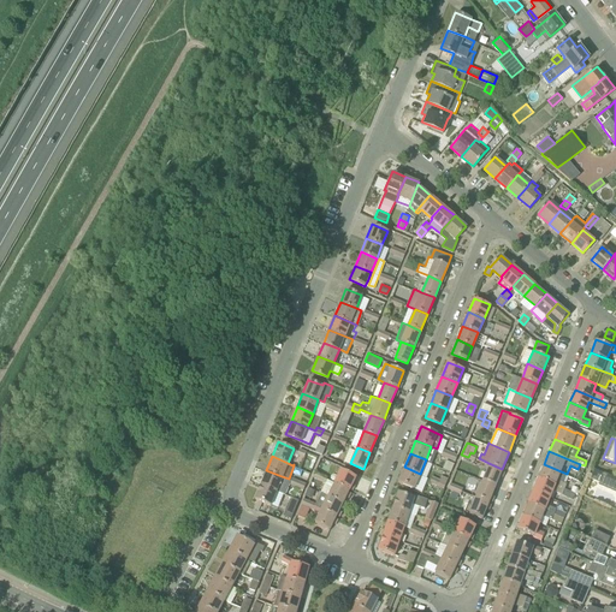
[(489,463),(483,479),(496,485),(502,469),(489,463)]
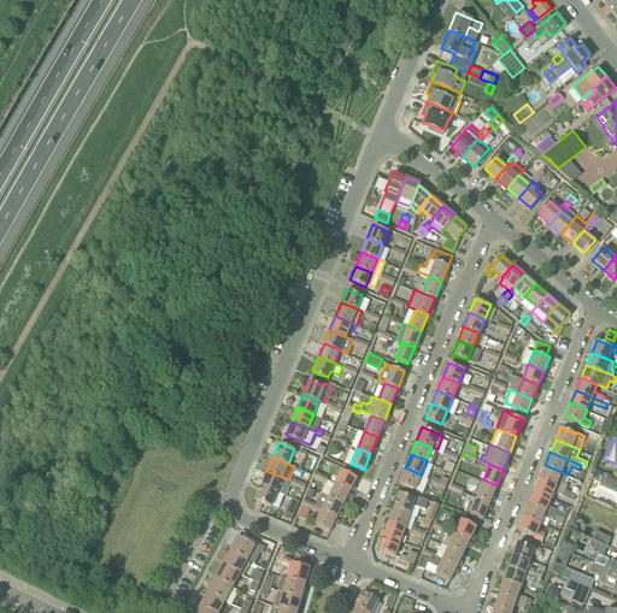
[(566,483),(565,482),(568,475),(545,465),(540,477),(565,488),(566,483)]
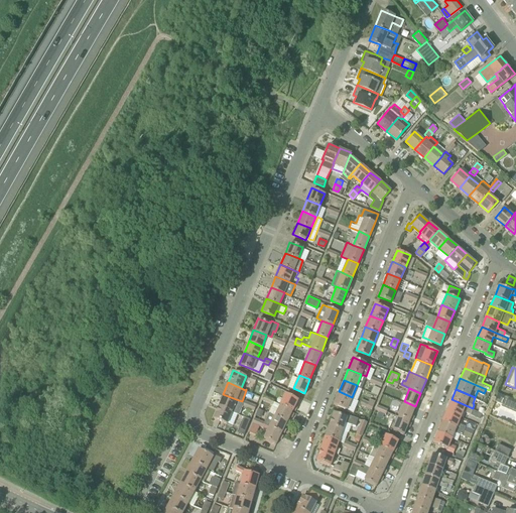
[(246,398),(257,402),(259,395),(249,391),(246,398)]
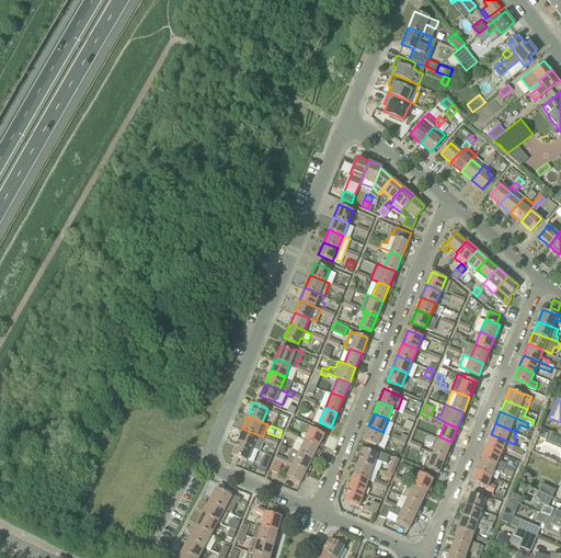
[(368,425),(363,439),(377,444),(382,432),(368,425)]
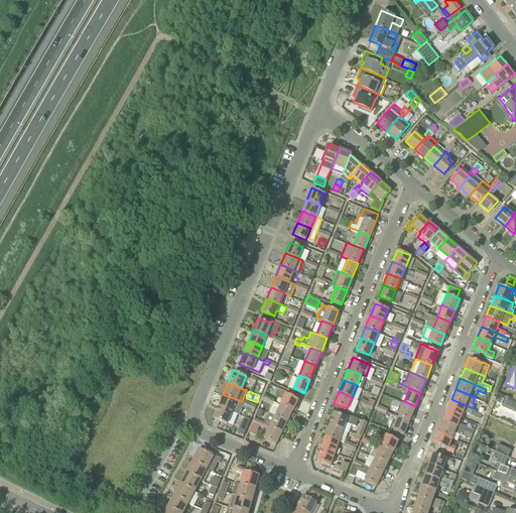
[(387,402),(390,395),(383,392),(381,399),(387,402)]
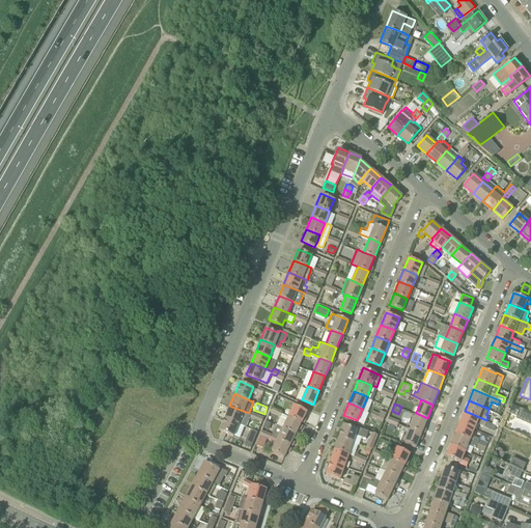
[(301,422),(306,411),(295,405),(288,416),(301,422)]
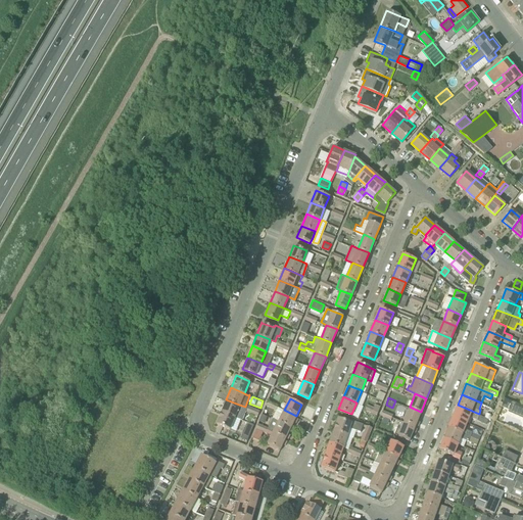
[(234,417),(235,416),(239,405),(226,399),(222,411),(234,417)]
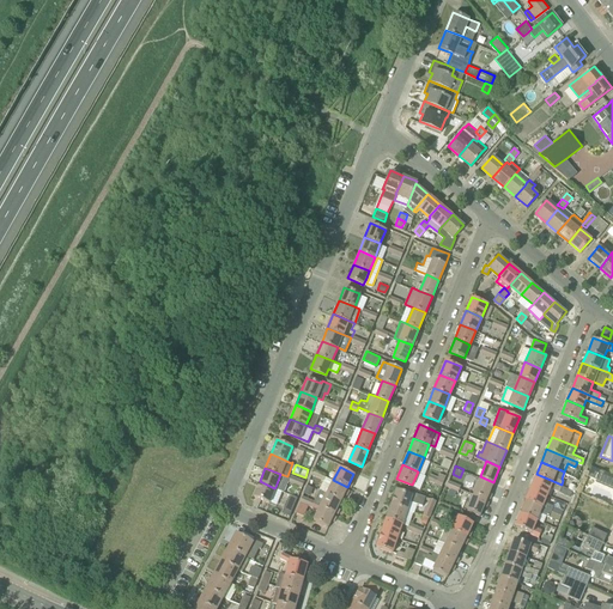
[(612,474),(600,469),(596,480),(612,487),(612,474)]
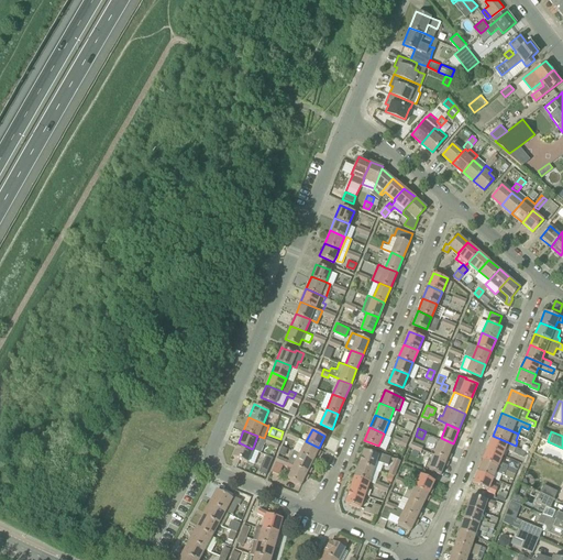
[(403,437),(401,437),(399,443),(406,446),(409,437),(404,434),(403,437)]
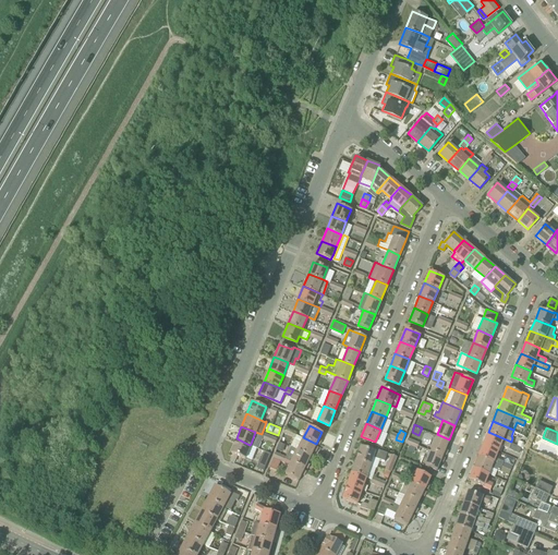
[(521,446),(511,442),(488,432),(484,444),(498,449),(501,444),(519,450),(521,446)]
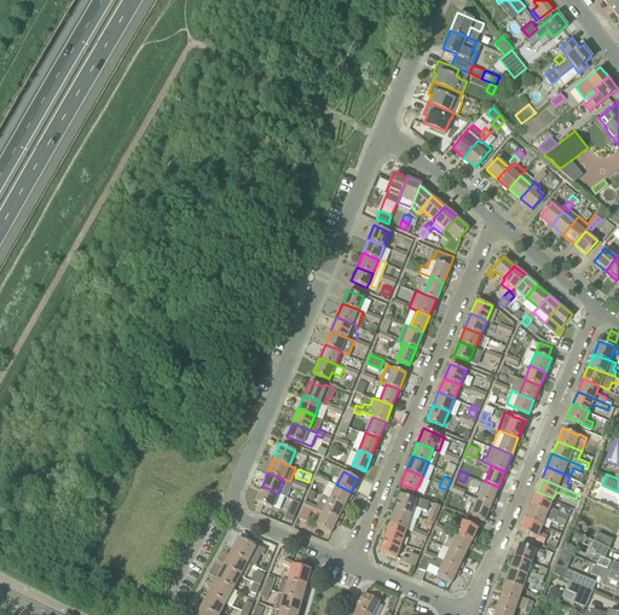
[(498,487),(485,481),(478,498),(491,504),(498,487)]
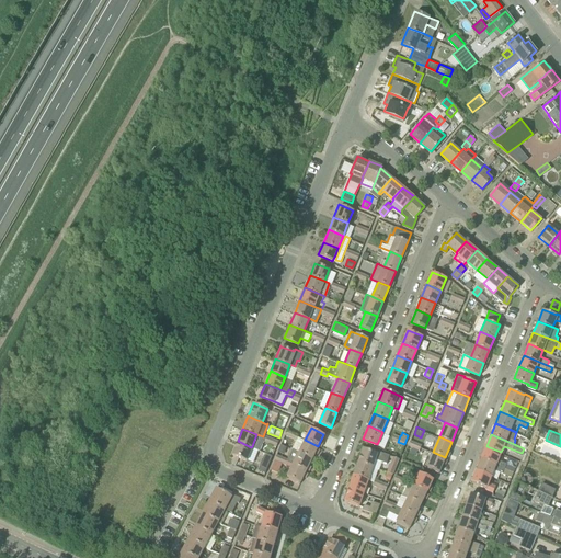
[(304,440),(298,452),(311,458),(318,446),(305,440),(304,440)]
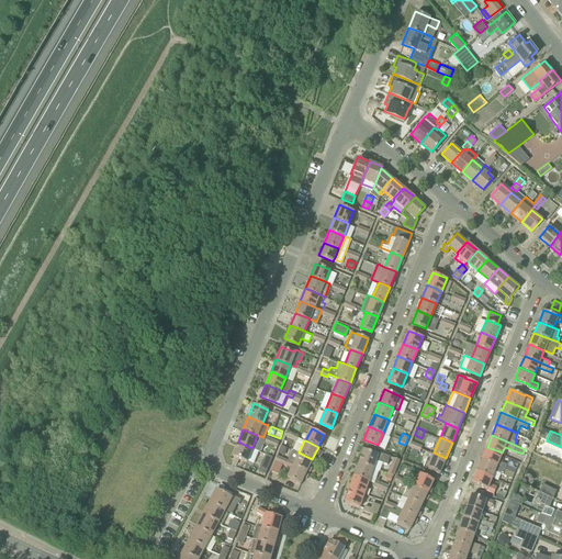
[(530,444),(520,440),(518,446),(528,449),(530,444)]
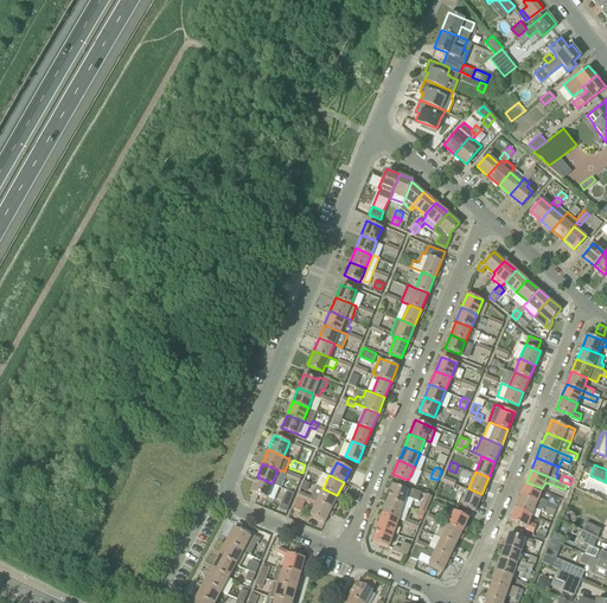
[(251,491),(267,496),(272,483),(257,476),(251,491)]
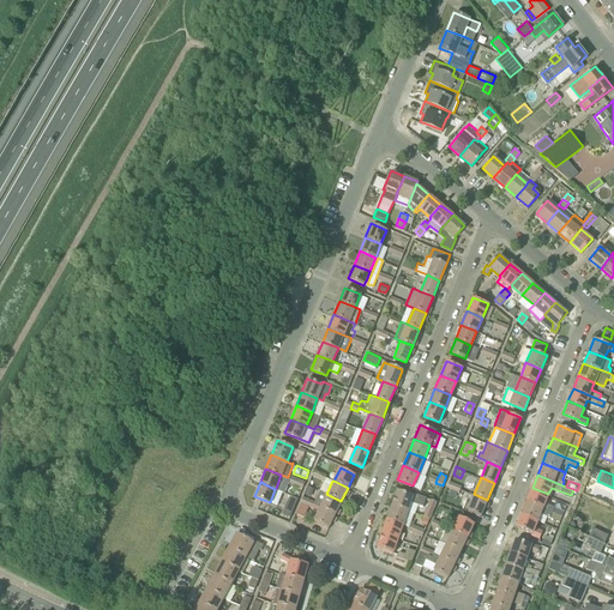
[(311,495),(314,487),(307,484),(304,493),(311,495)]
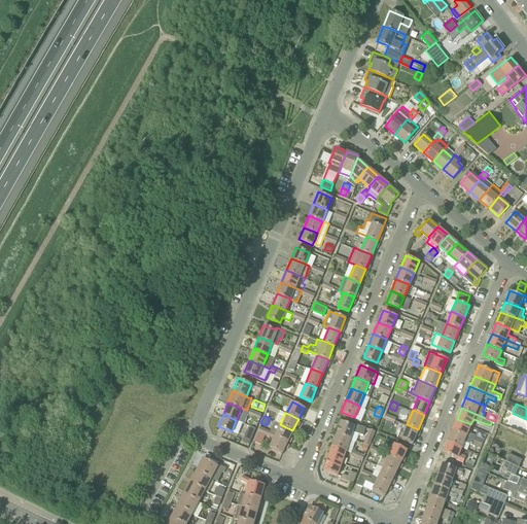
[(476,434),(478,427),(470,424),(457,419),(452,429),(482,442),(483,438),(476,434)]
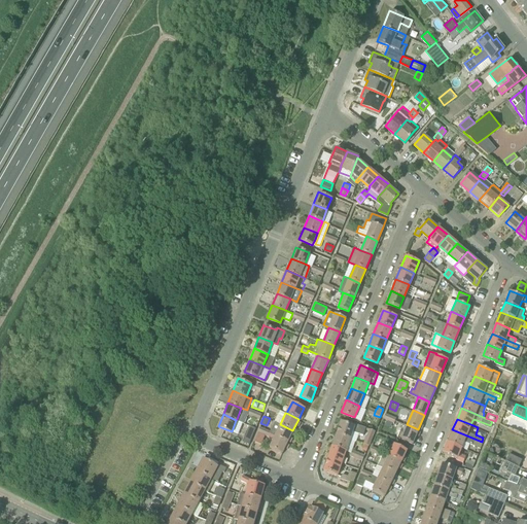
[(274,421),(274,420),(273,420),(271,425),(272,425),(271,429),(269,432),(275,435),(287,442),(292,430),(280,424),(274,421)]
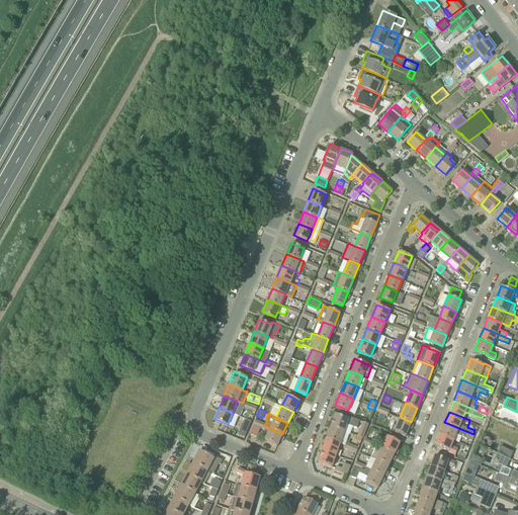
[(344,430),(346,423),(357,426),(359,419),(349,415),(348,418),(335,413),(331,425),(344,430)]
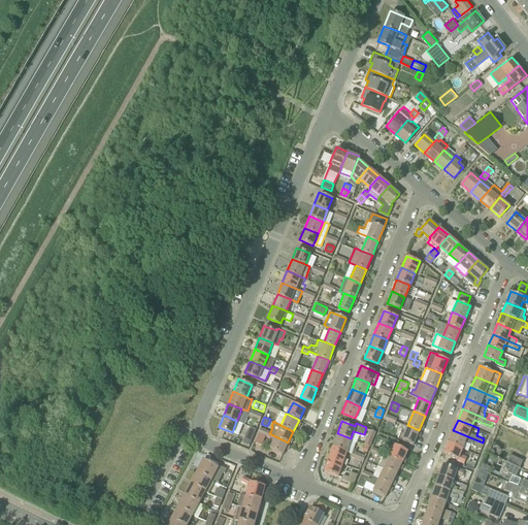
[(250,444),(256,428),(250,425),(242,441),(250,444)]
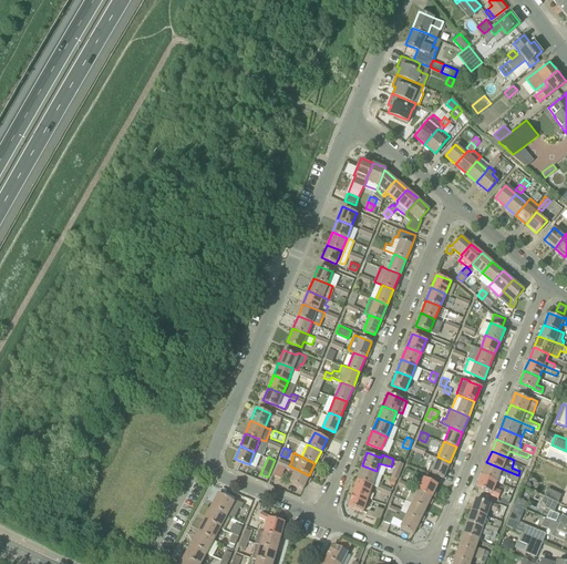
[(432,472),(444,477),(450,462),(437,457),(432,472)]
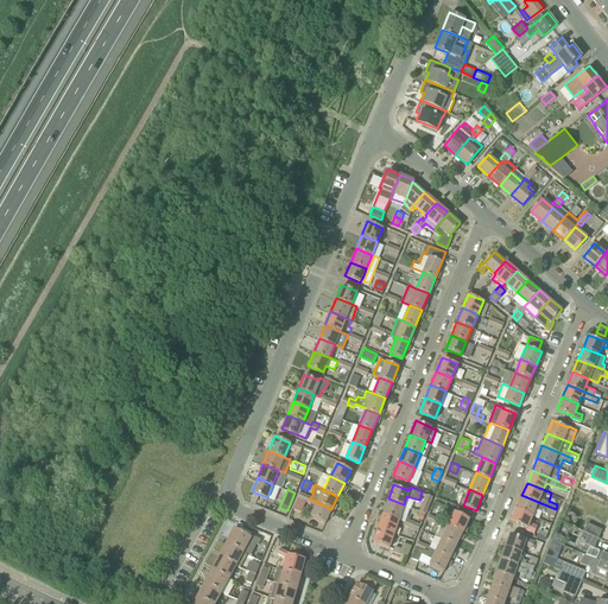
[(553,515),(556,509),(521,495),(517,508),(532,515),(532,514),(536,508),(553,515)]
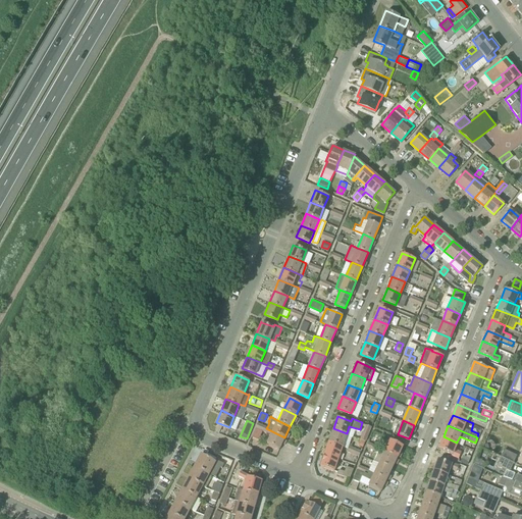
[(347,433),(333,428),(329,440),(343,445),(343,446),(348,447),(349,445),(352,435),(347,433)]
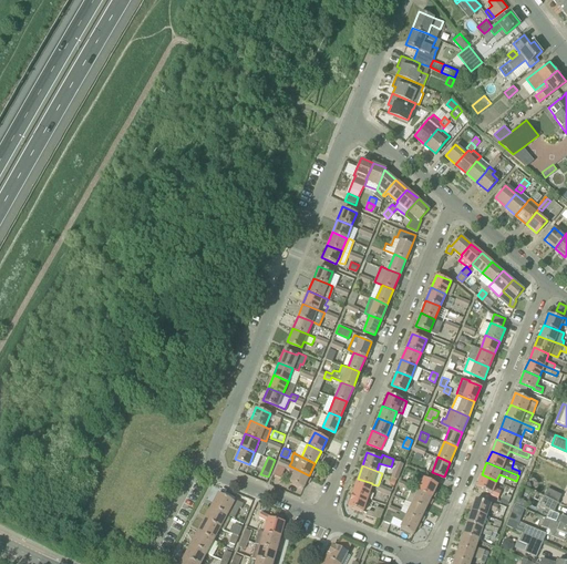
[(394,468),(391,475),(397,478),(398,478),(400,470),(394,468)]
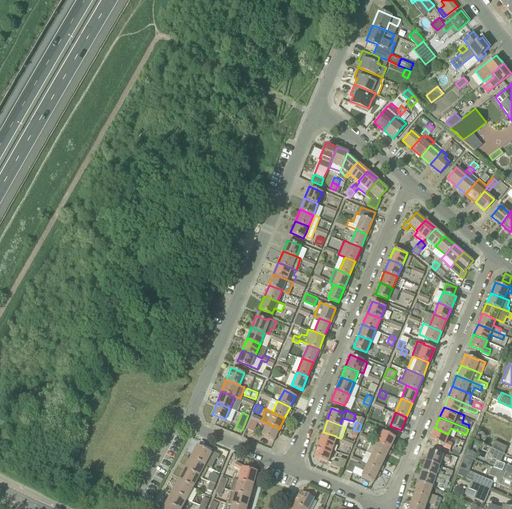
[(267,423),(261,434),(273,440),(279,429),(267,423)]
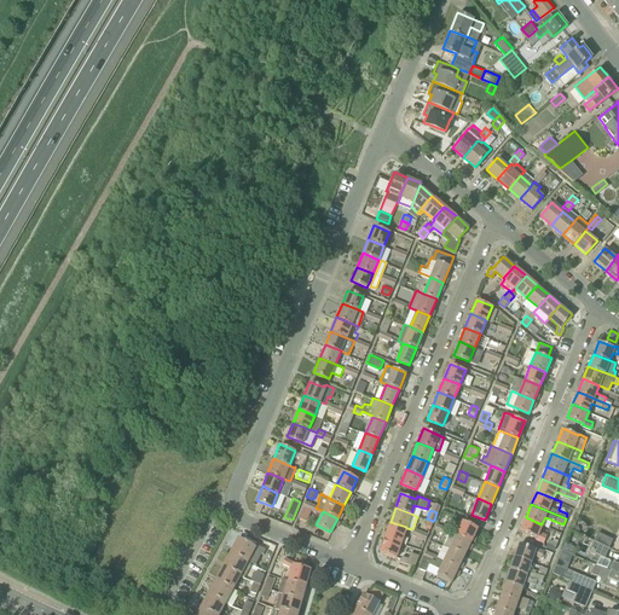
[(526,517),(520,531),(536,537),(534,538),(543,541),(544,541),(548,534),(550,527),(542,523),(542,524),(526,517)]
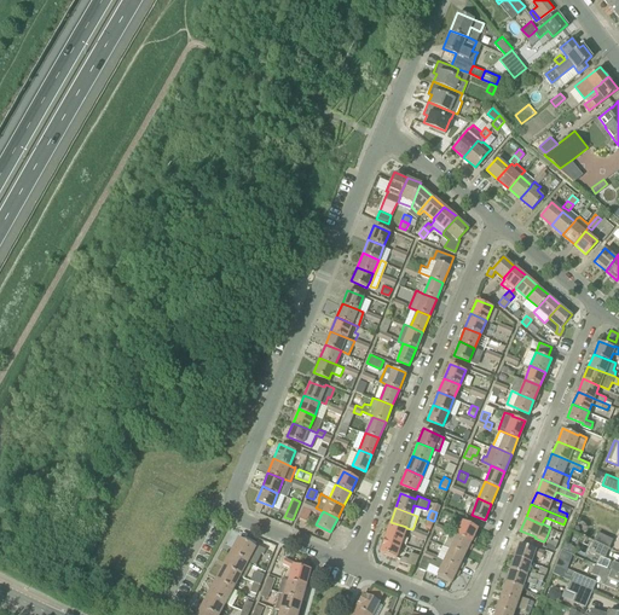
[(478,527),(463,520),(457,533),(472,540),(478,527)]
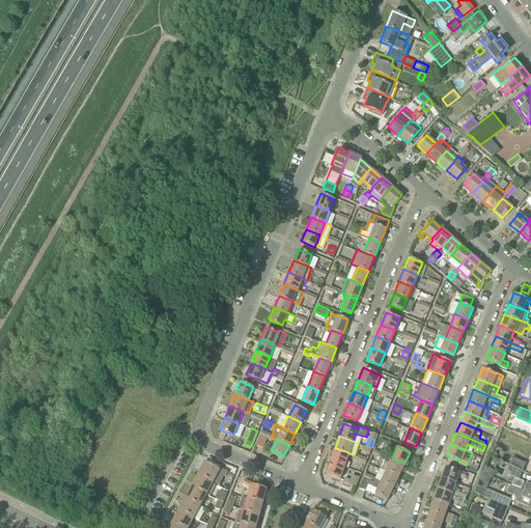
[(335,448),(330,461),(344,465),(348,453),(348,452),(335,448)]
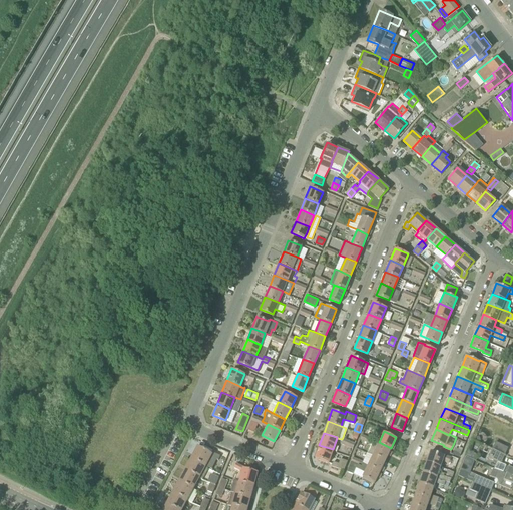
[(462,449),(464,443),(465,441),(458,438),(458,440),(457,440),(455,446),(462,449)]
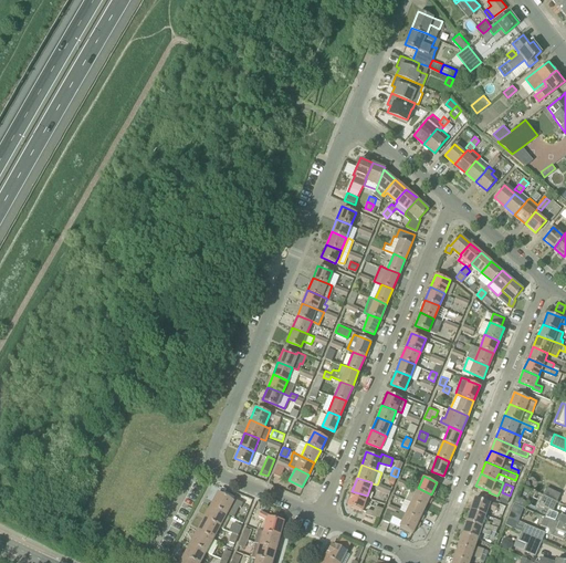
[(431,494),(418,488),(417,489),(411,487),(406,499),(411,501),(411,500),(425,507),(431,494)]
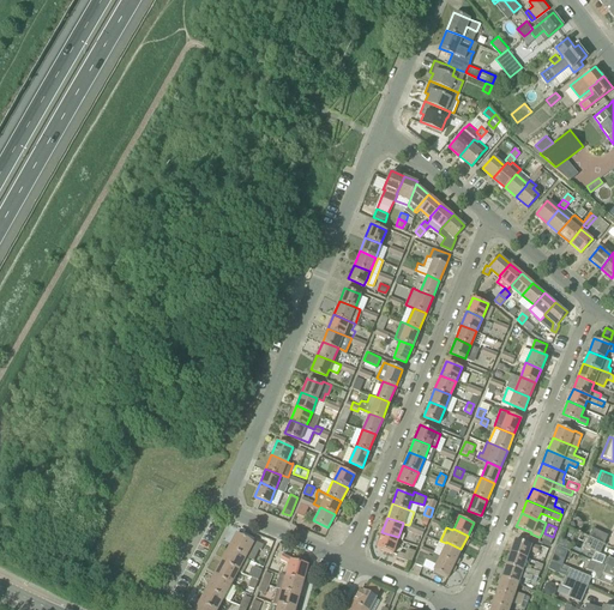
[(590,535),(605,542),(608,533),(594,527),(590,535)]
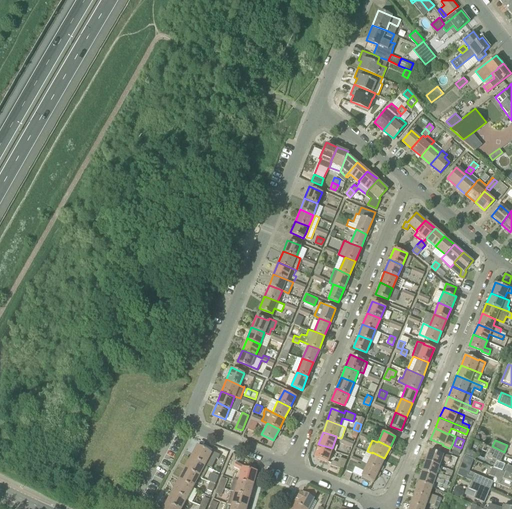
[(314,456),(327,461),(332,448),(318,444),(314,456)]
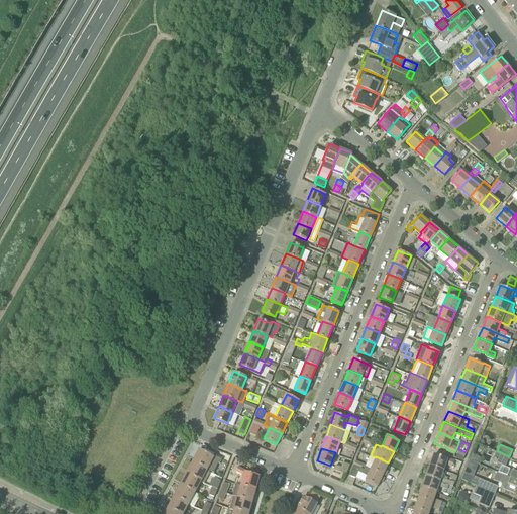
[(219,463),(221,457),(213,454),(212,456),(199,449),(193,460),(206,469),(206,468),(212,458),(219,463)]
